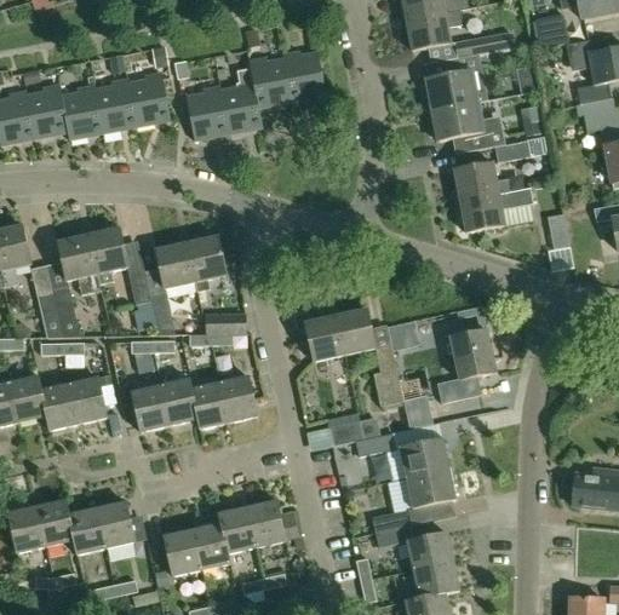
[(30,0),(34,11),(55,5),(52,0),(50,0),(47,1),(46,0),(30,0)]
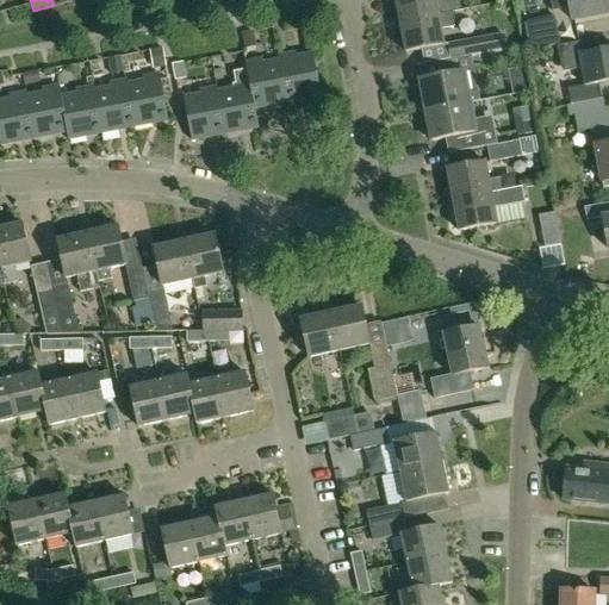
[(396,0),(399,18),(451,8),(461,6),(460,0),(396,0)]
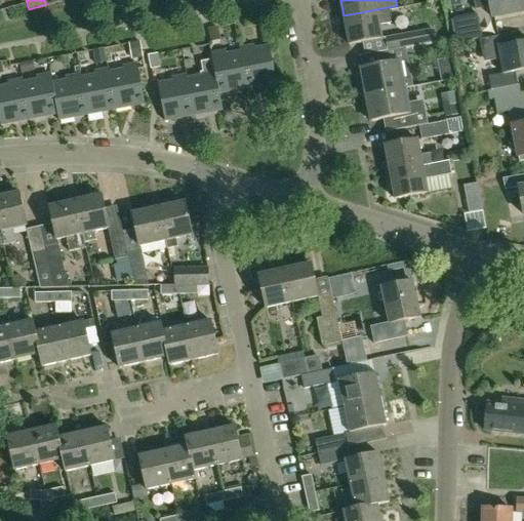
[(491,14),(523,8),(522,0),(474,0),(475,7),(489,5),(491,14)]
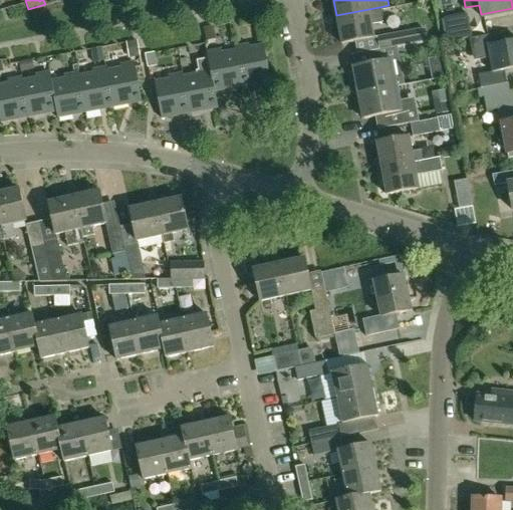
[(381,19),(379,7),(336,15),(340,41),(373,35),(370,21),(381,19)]
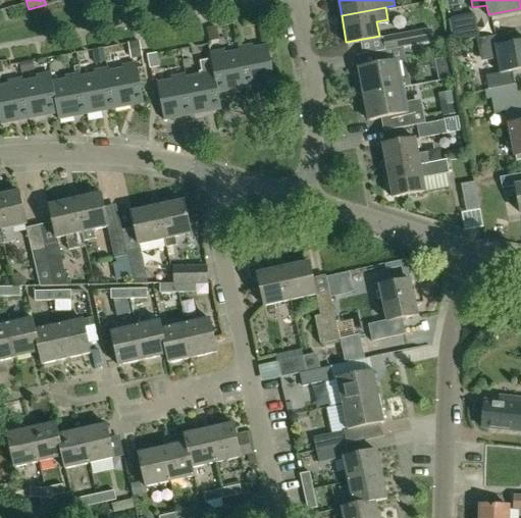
[(456,40),(478,35),(474,10),(451,15),(456,40)]
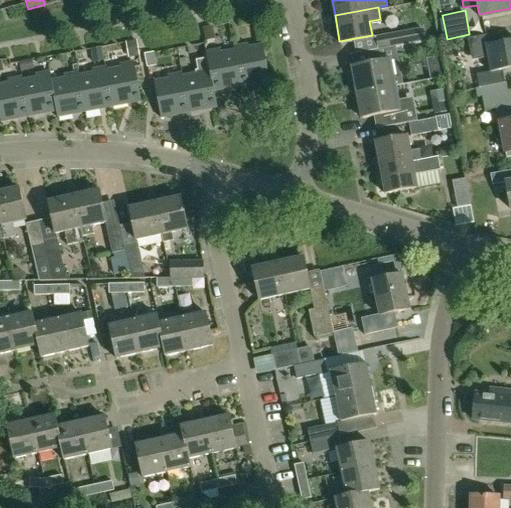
[(376,34),(378,47),(423,38),(420,25),(376,34)]
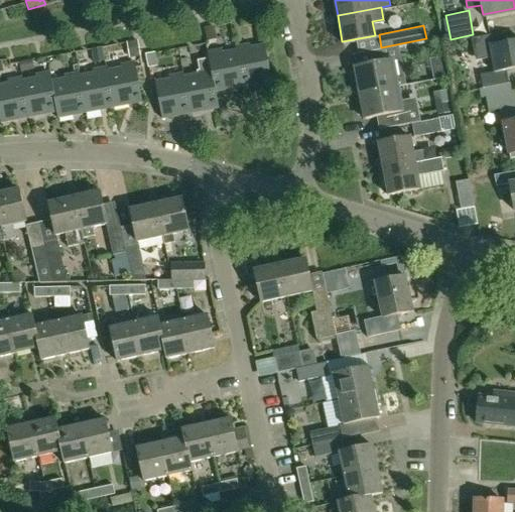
[(514,36),(493,40),(491,32),(471,36),(475,58),(490,55),(493,70),(480,72),(483,85),(508,81),(505,67),(514,65),(514,36)]
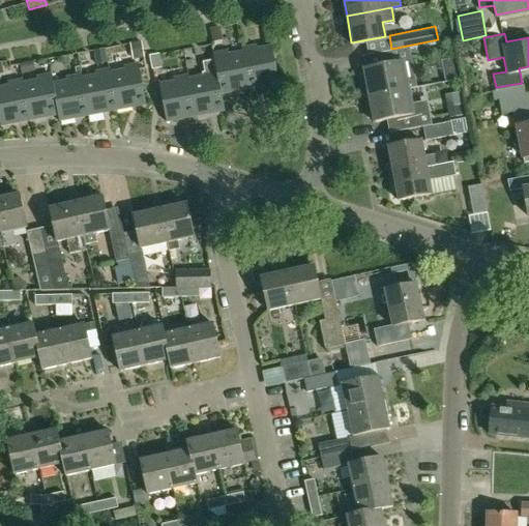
[(407,86),(402,60),(440,53),(445,79),(460,76),(452,37),(438,39),(391,49),(362,54),(364,67),(366,78),(360,81),(363,94),(407,86)]
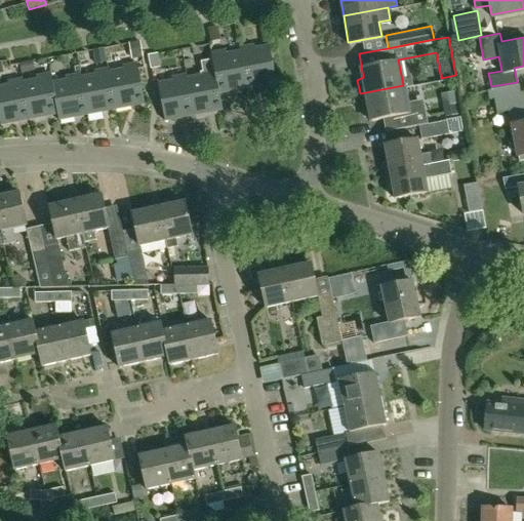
[(268,40),(239,45),(246,86),(275,80),(268,40)]
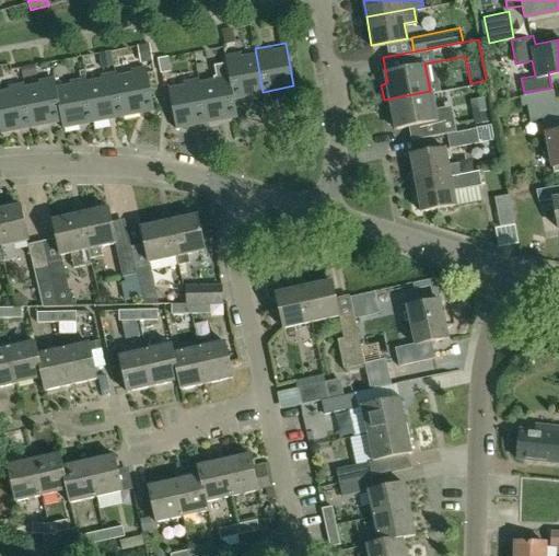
[(263,92),(255,48),(224,55),(225,61),(233,97),(263,92)]
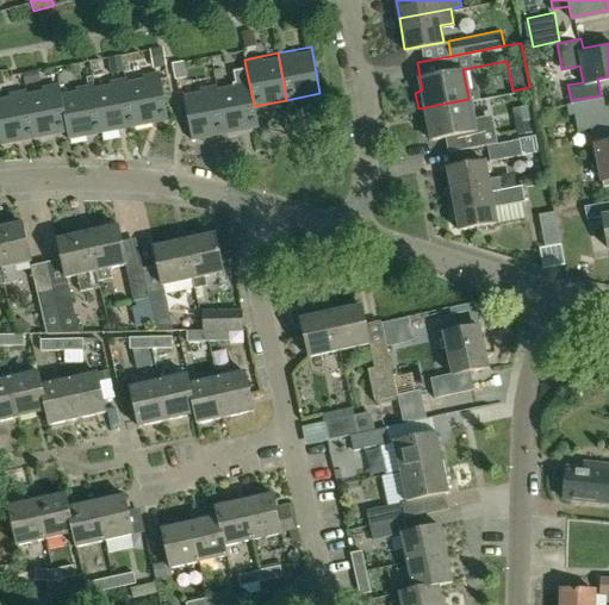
[(254,106),(246,67),(232,69),(235,80),(215,85),(223,131),(258,125),(254,106)]
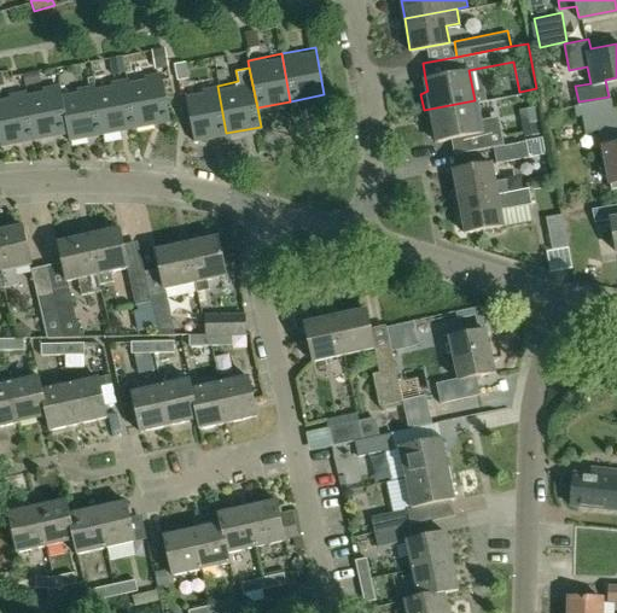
[(161,73),(127,79),(137,126),(169,120),(161,73)]
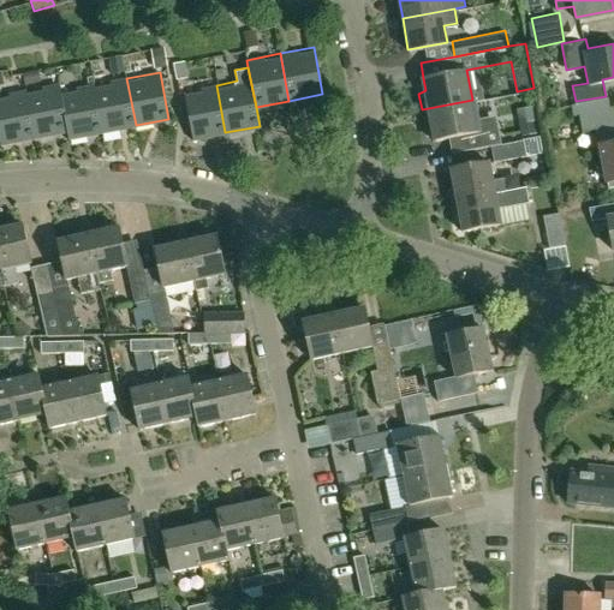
[(136,125),(126,78),(93,84),(102,131),(136,125)]
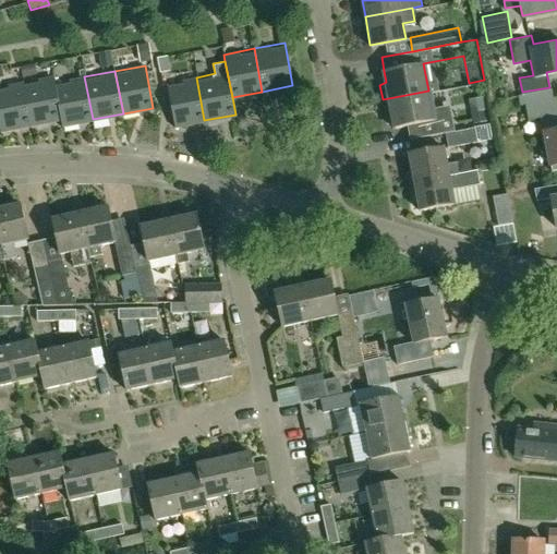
[(60,119),(55,82),(53,75),(23,82),(31,124),(60,119)]
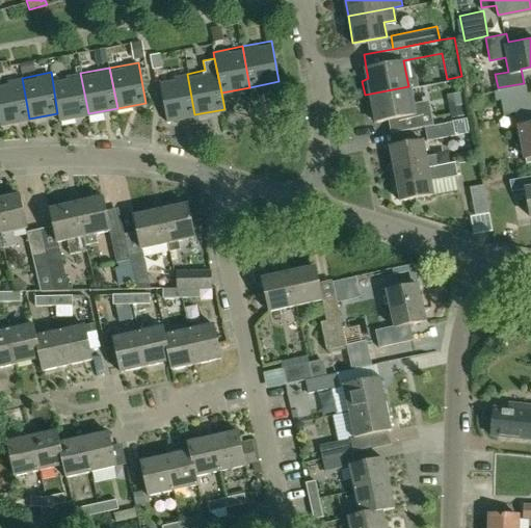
[(88,113),(80,73),(52,78),(57,113),(58,120),(88,113)]
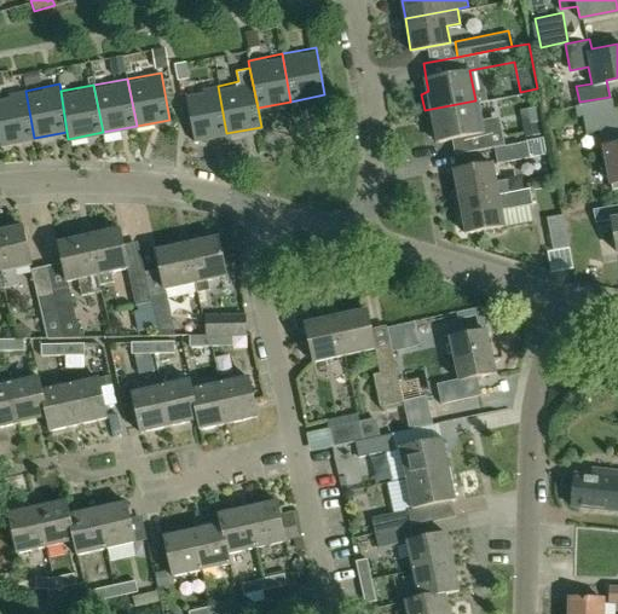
[(226,133),(218,86),(184,92),(194,139),(226,133)]
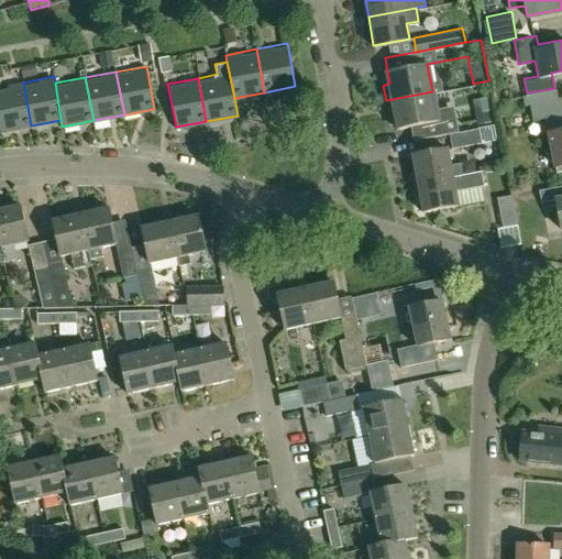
[(31,125),(23,83),(0,86),(0,132),(31,125)]
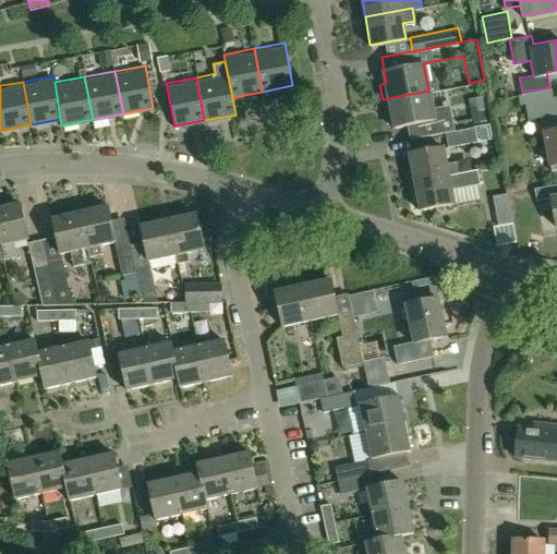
[(556,96),(553,97),(551,87),(549,87),(522,92),(517,93),(519,104),(524,103),(528,117),(540,115),(549,168),(556,167),(556,122),(555,111),(556,110),(556,96)]
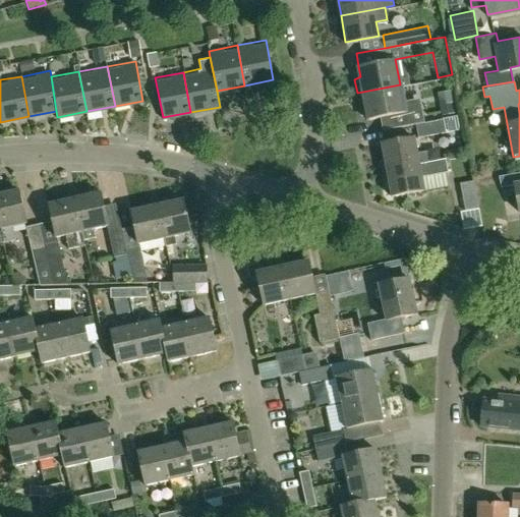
[(405,111),(400,84),(357,93),(360,107),(366,107),(368,117),(405,111)]
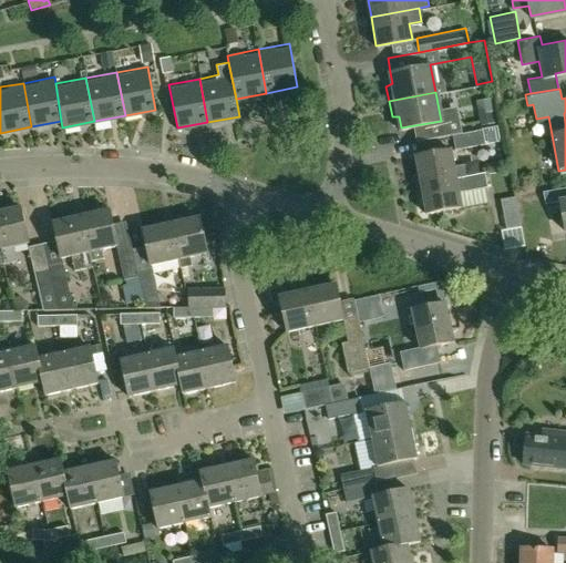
[(449,119),(452,133),(484,128),(481,113),(449,119)]
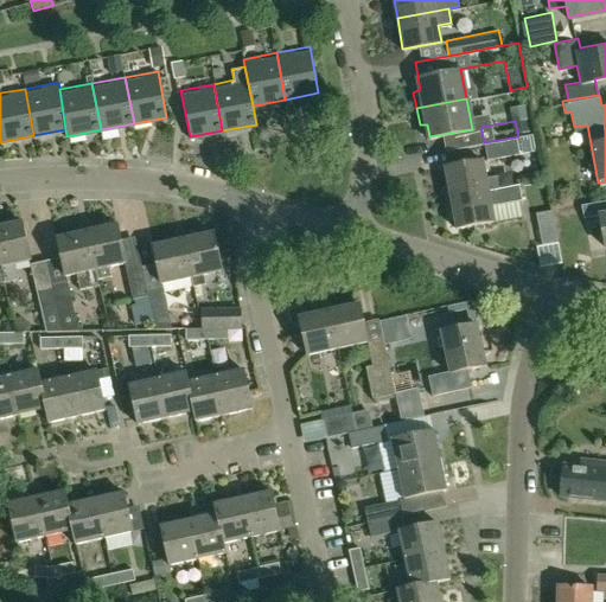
[(518,152),(517,147),(536,143),(535,133),(518,136),(484,142),(486,158),(518,152)]
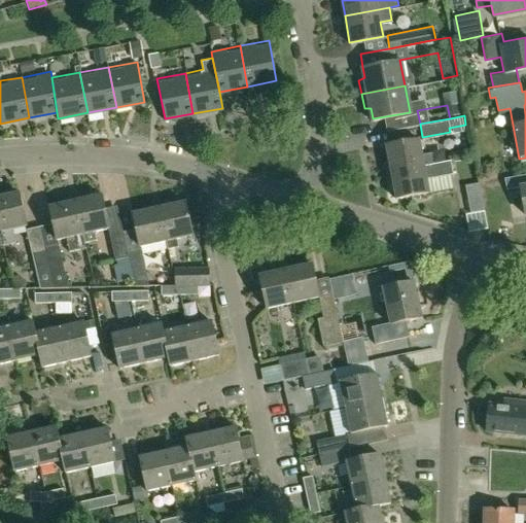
[(431,148),(421,150),(418,138),(385,144),(390,170),(451,159),(450,159),(433,162),(431,148)]
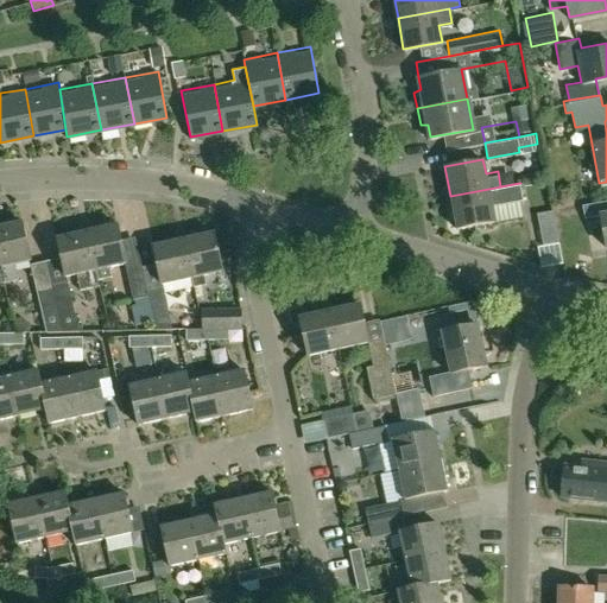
[(494,220),(492,205),(509,202),(509,205),(524,203),(520,183),(450,196),(457,227),(494,220)]
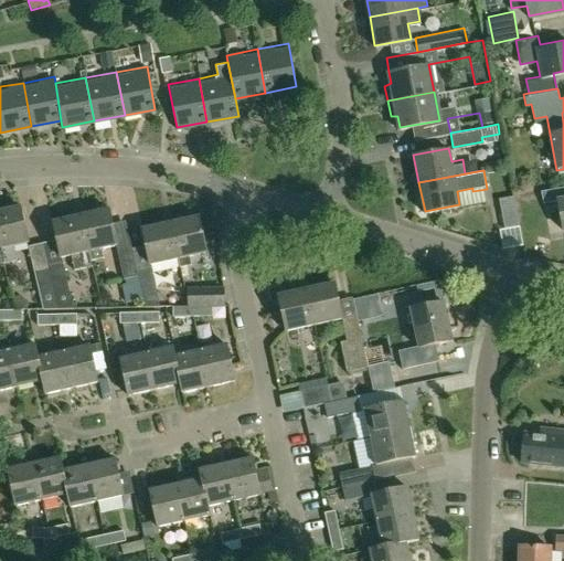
[(563,228),(563,184),(546,189),(549,200),(556,199),(563,229),(563,228)]
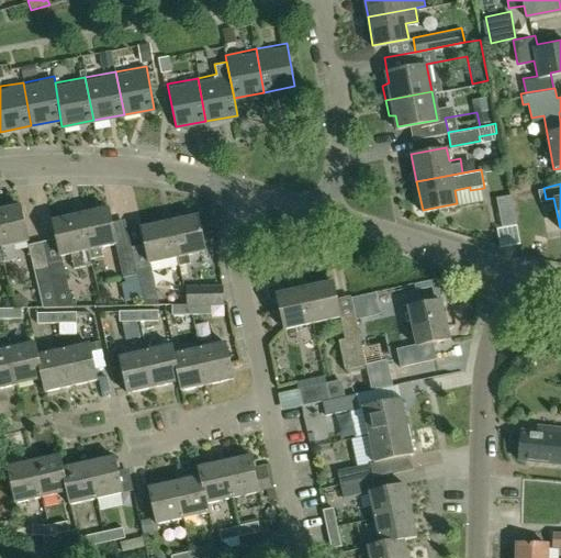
[(502,226),(516,224),(509,193),(496,197),(502,226)]
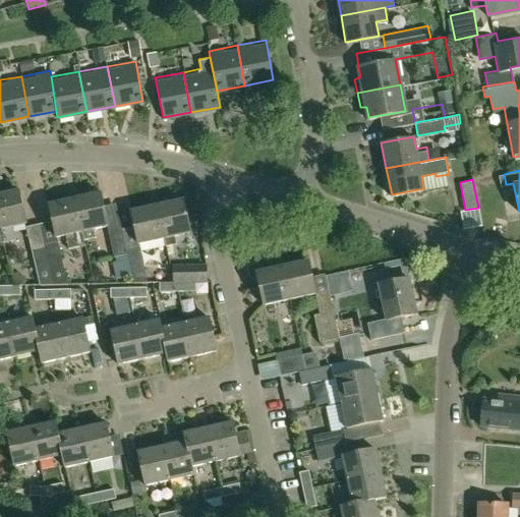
[(18,188),(0,192),(0,226),(3,240),(15,238),(12,224),(25,221),(18,188)]
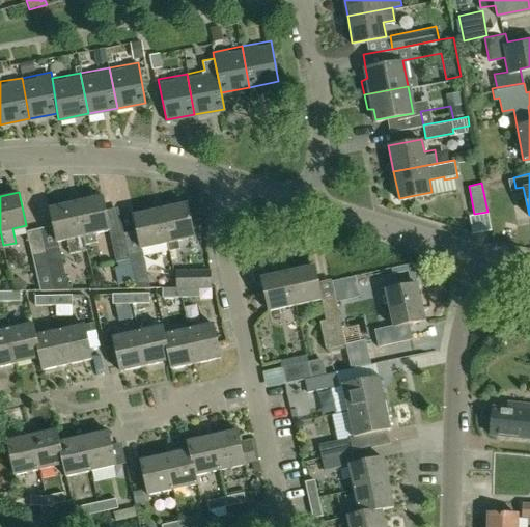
[(101,195),(76,200),(85,243),(96,241),(94,231),(108,228),(101,195)]
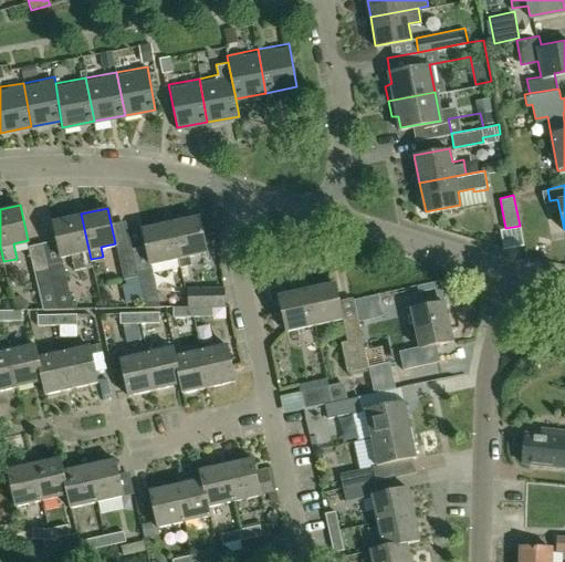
[(91,259),(81,214),(52,221),(60,257),(70,255),(73,269),(91,264),(90,259),(91,259)]
